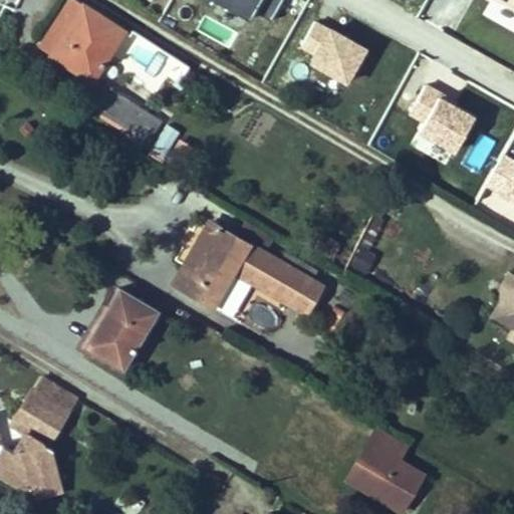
[(68,0),(41,49),(94,79),(125,26),(78,0),(68,0)]
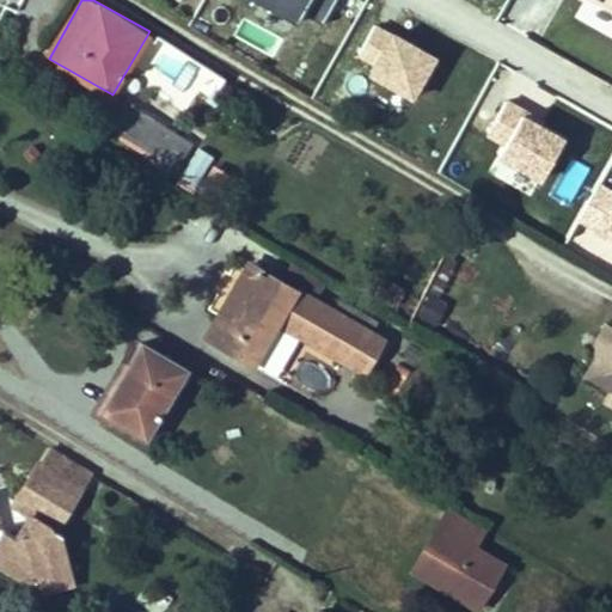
[(251,0),(323,30),(335,0),(251,0)]
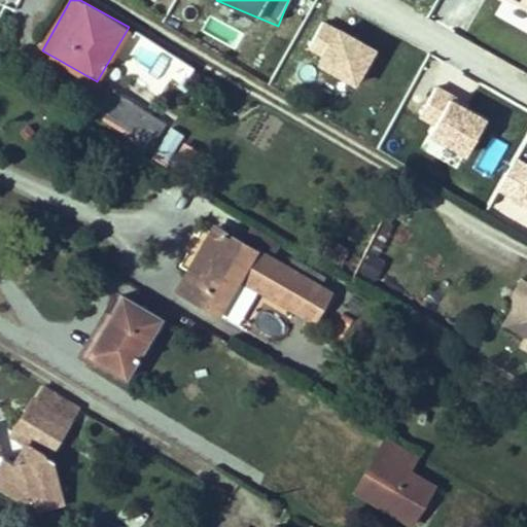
[(227,19),(222,28),(241,38),(246,29),(227,19)]
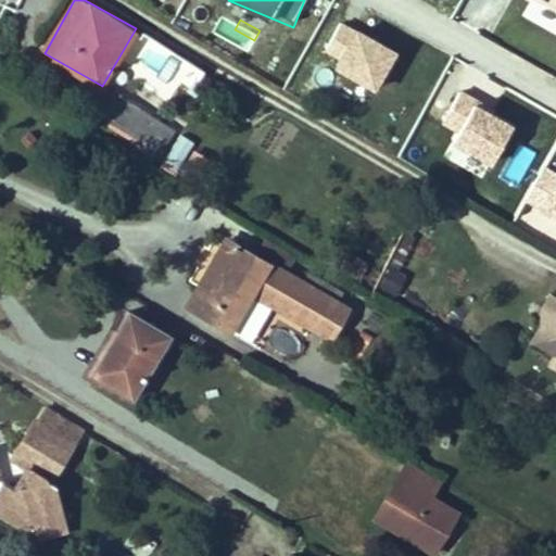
[(162,151),(175,129),(113,92),(100,114),(162,151)]
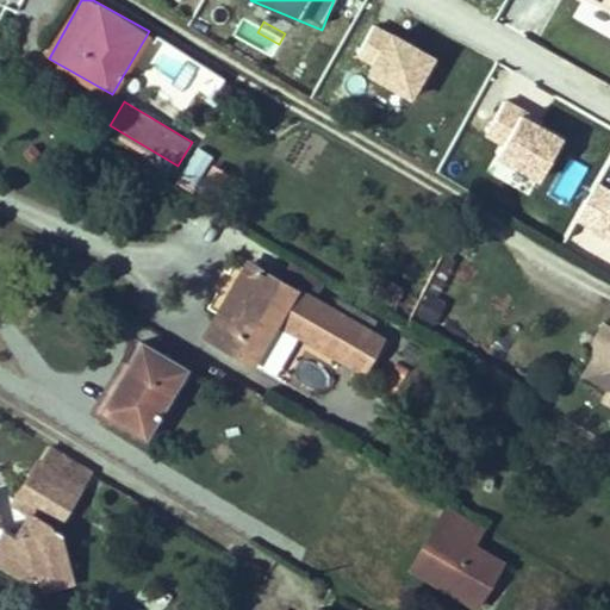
[(212,156),(198,148),(179,179),(193,187),(212,156)]
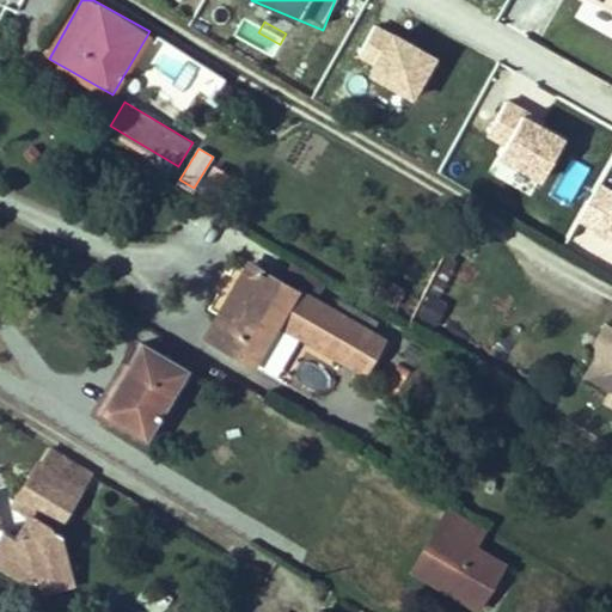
[(363,372),(381,340),(371,334),(332,311),(250,263),(207,337),(252,365),(277,322),(363,372)]
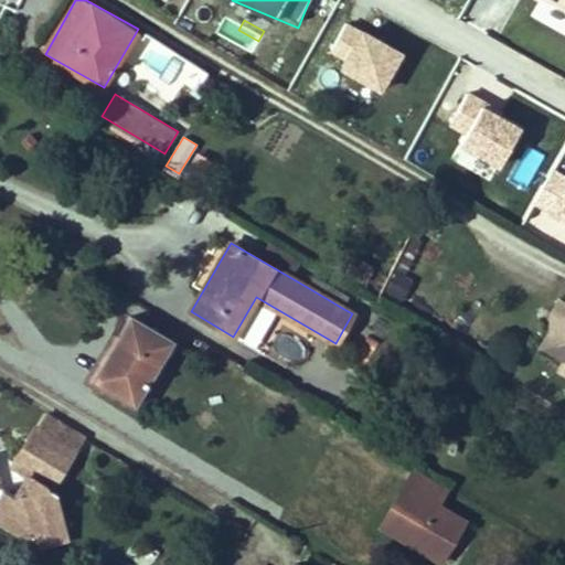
[(342,308),(349,296),(313,276),(307,287),(342,308)]
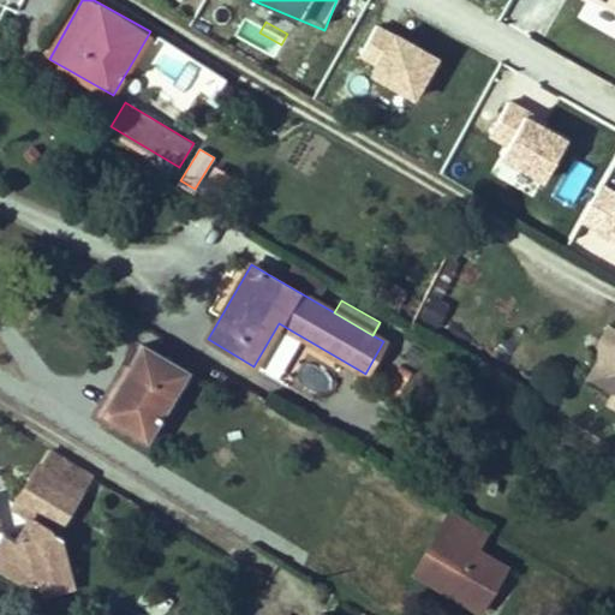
[(614,326),(614,328),(607,324),(597,341),(596,358),(586,376),(611,392),(605,402),(614,407),(614,326)]
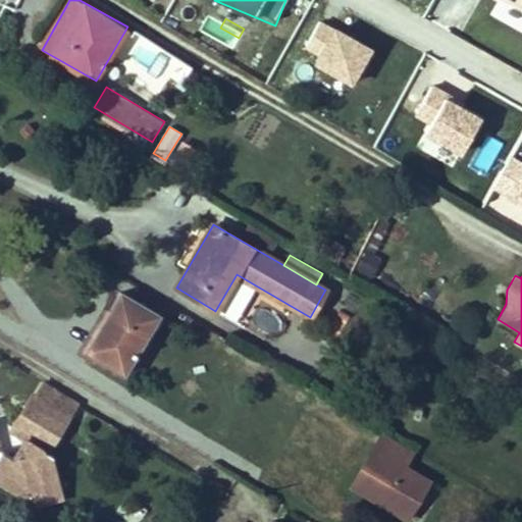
[(86,350),(124,373),(160,315),(120,292),(86,350)]
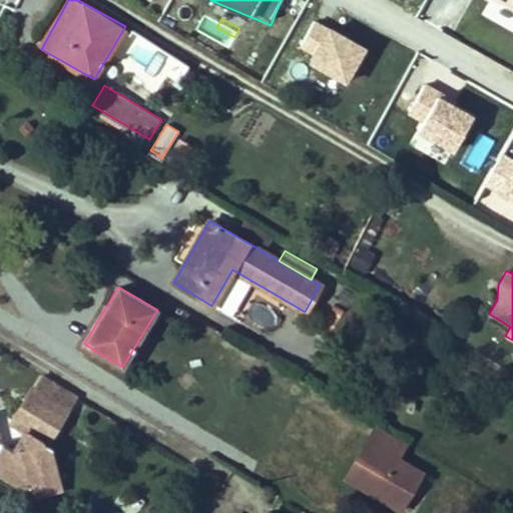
[(408,368),(397,362),(391,372),(402,379),(408,368)]
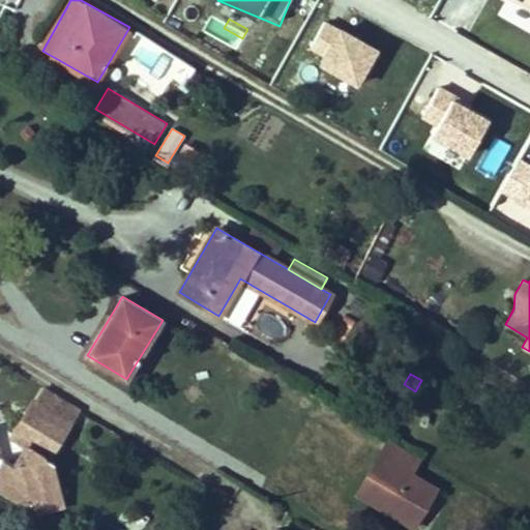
[(78,410),(43,389),(35,404),(33,402),(10,439),(25,448),(12,466),(1,458),(0,453),(0,489),(17,499),(33,495),(30,482),(43,479),(58,475),(54,463),(48,459),(78,410)]
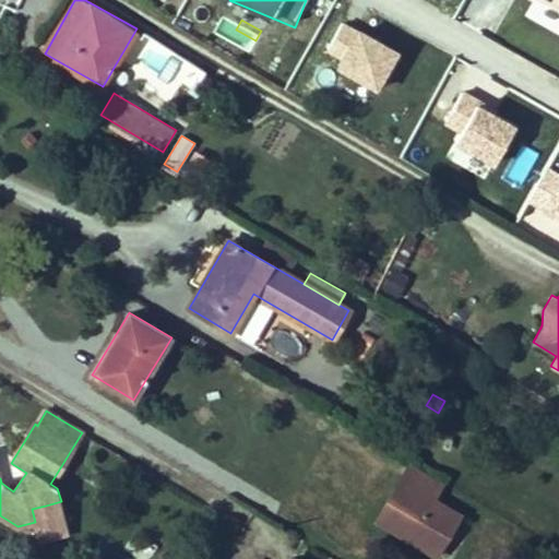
[(435,498),(442,483),(409,464),(375,522),(437,558),(462,514),(435,498)]
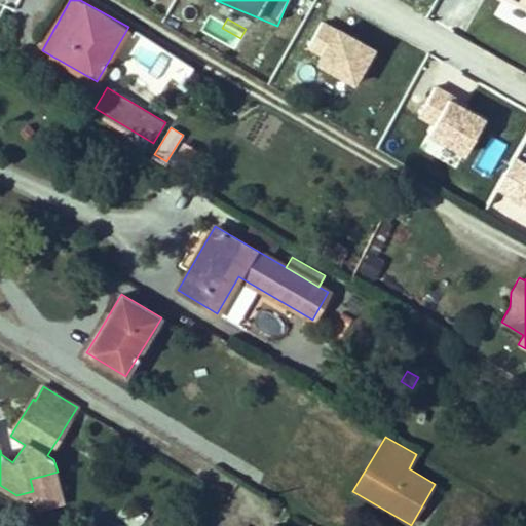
[(33,491),(35,499),(62,492),(58,472),(43,476),(30,479),(33,491)]
